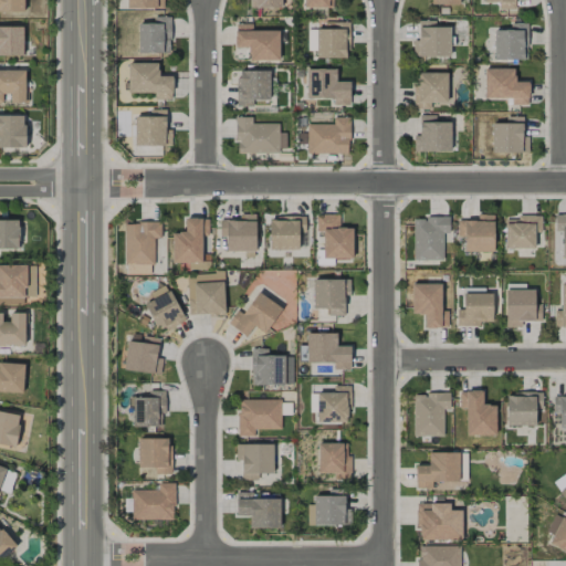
[(0,0),(0,11),(23,12),(23,0),(0,0)]
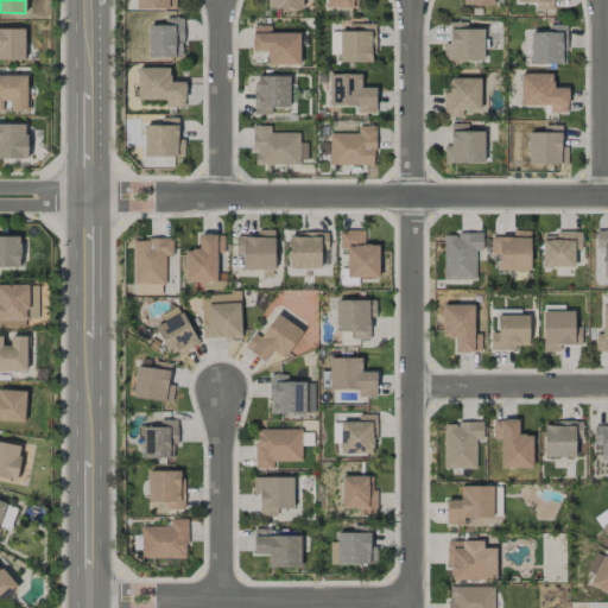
[(135,0),(135,8),(176,10),(175,0),(135,0)]
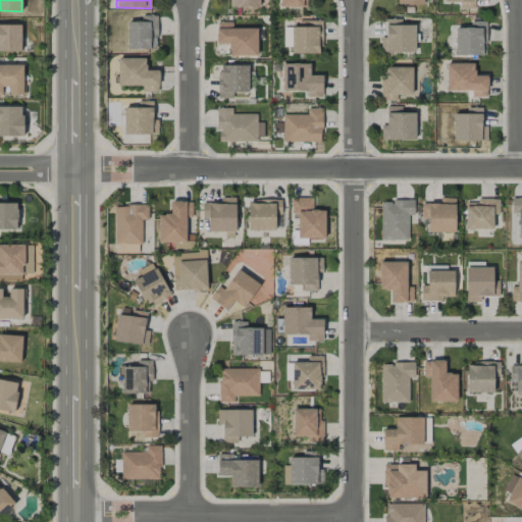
[(445,0),(446,2),(460,2),(460,8),(475,9),(474,0),(445,0)]
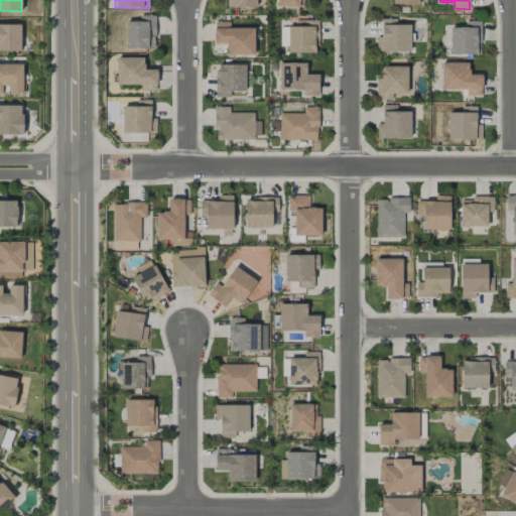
[(125,21),(125,48),(155,48),(155,15),(140,15),(140,21),(125,21)]
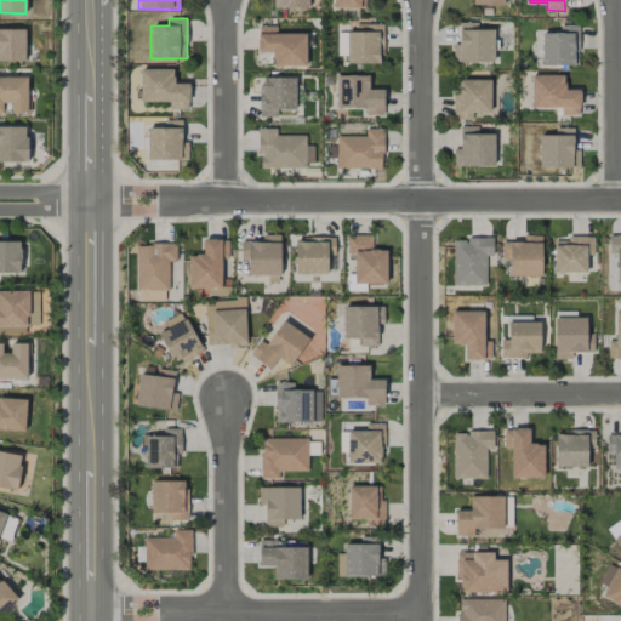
[(306,67),(306,33),(277,34),(277,26),(257,27),(257,52),(272,52),(273,67),(306,67)]
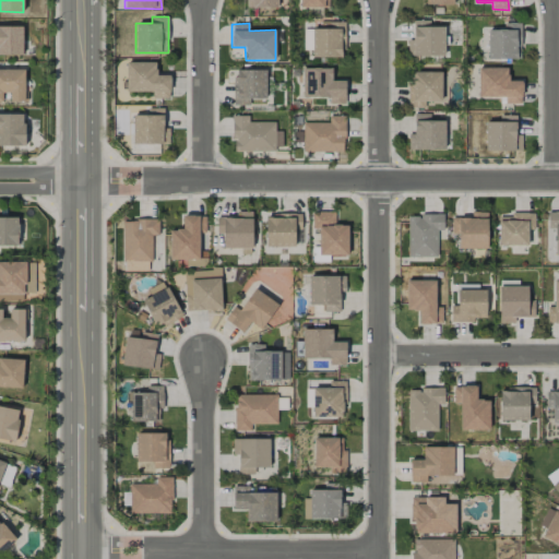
[(344,58),(345,24),(312,23),(312,57),(344,58)]
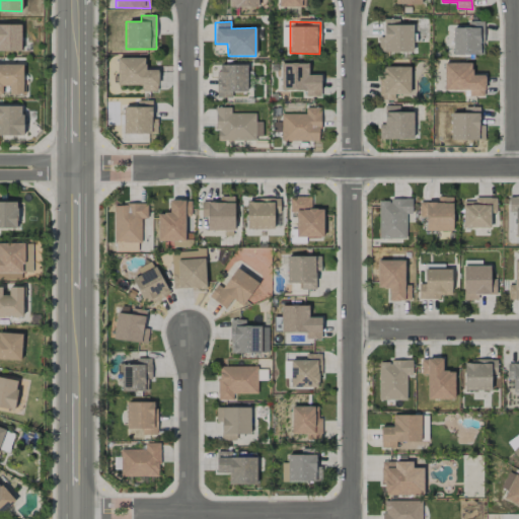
[(452,55),(483,55),(484,21),(468,21),(468,27),(453,27),(452,55)]
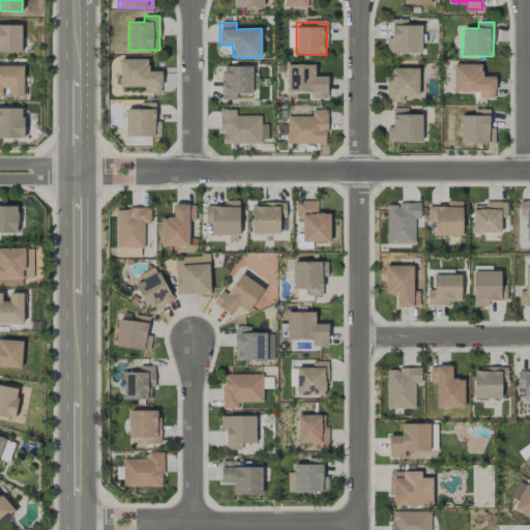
[(0,52),(21,52),(22,26),(0,25),(0,52)]
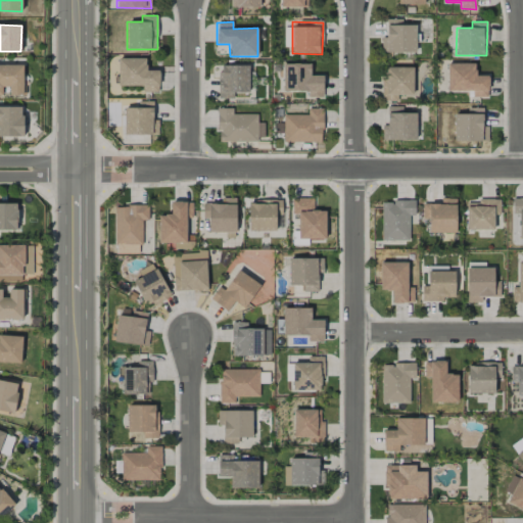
[(146,58),(119,58),(119,86),(143,86),(143,92),(159,92),(158,70),(146,70),(146,58)]
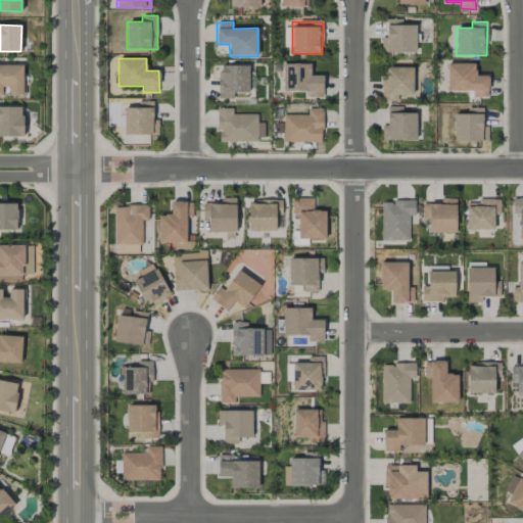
[(306,92),(306,98),(323,98),(323,76),(311,76),(311,64),(283,63),(283,91),(306,92)]
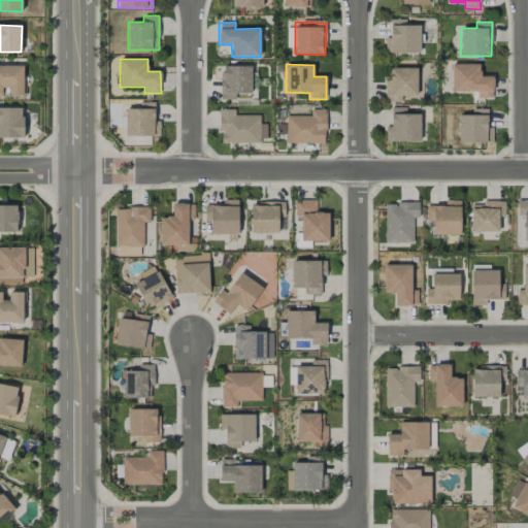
[(452,92),(476,92),(476,98),(493,97),(493,76),(480,76),(480,64),(452,64),(452,92)]
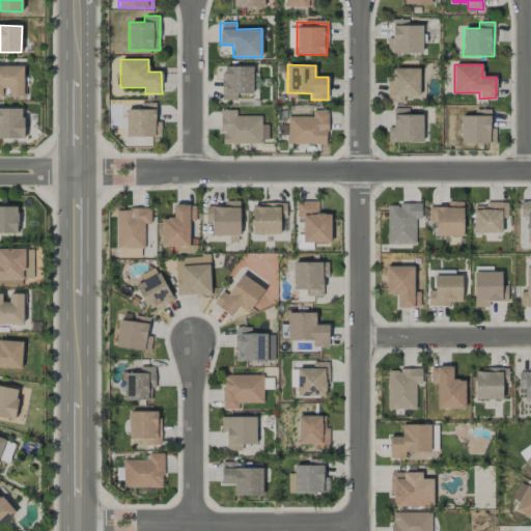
[(0,96),(2,96),(2,88),(9,88),(9,96),(24,96),(24,66),(0,65),(0,96)]
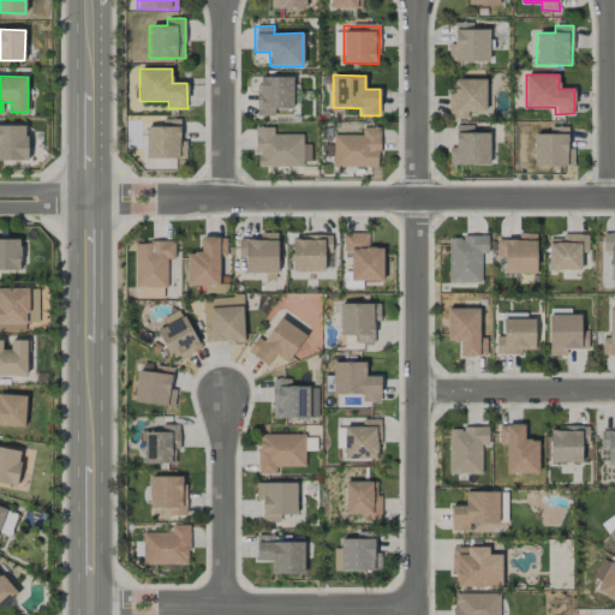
[(293,77),(257,77),(257,117),(274,117),(274,109),(292,109),(293,77)]
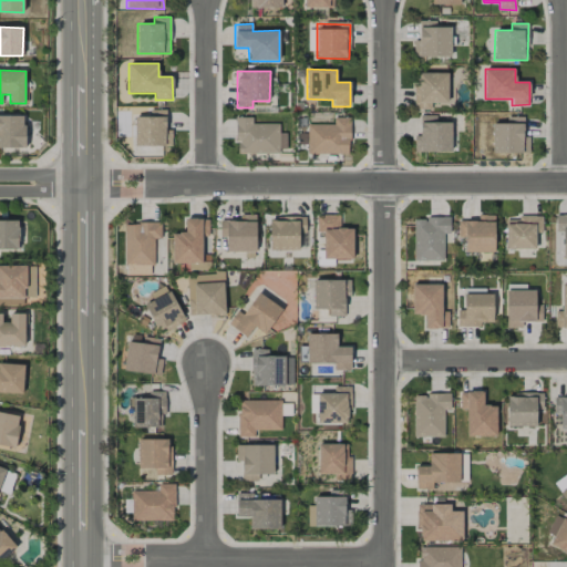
[(447,73),(415,73),(415,110),(431,110),(431,103),(447,102),(447,73)]
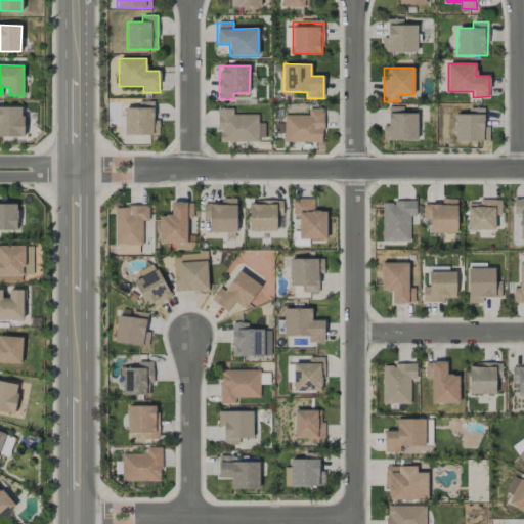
[(159,135),(159,120),(153,120),(154,101),(138,101),(138,107),(125,107),(125,135),(159,135)]
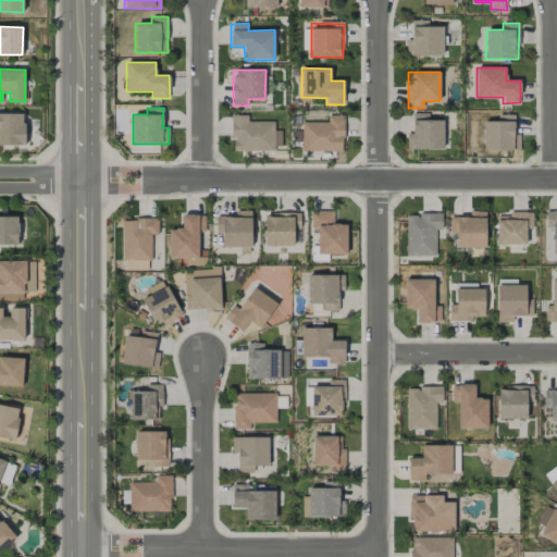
[(24,113),(0,113),(0,145),(24,146),(24,113)]
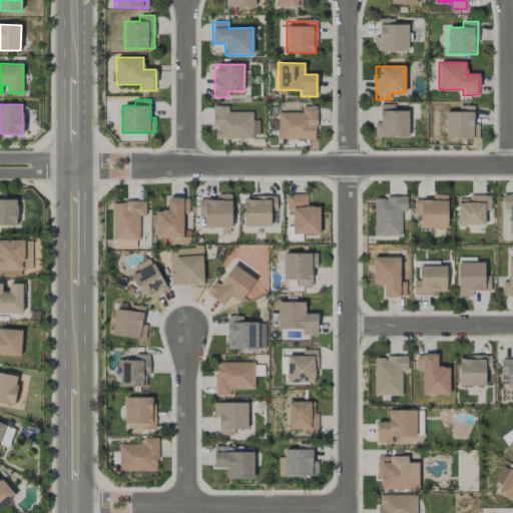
[(408,110),(395,111),(395,104),(380,105),(380,123),(375,123),(375,137),(408,137),(408,110)]
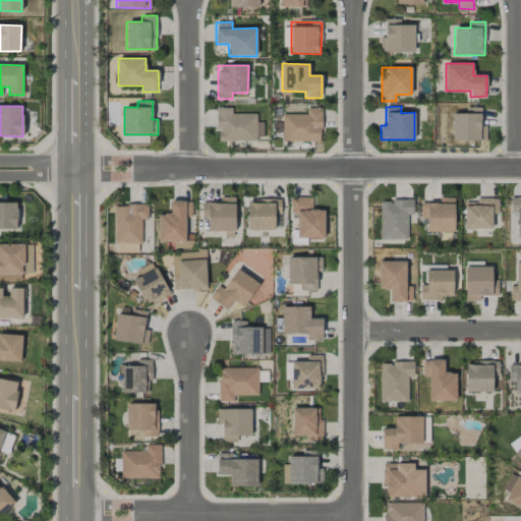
[(263,139),(263,122),(256,122),(256,113),(232,114),(232,108),(217,108),(217,141),(263,139)]
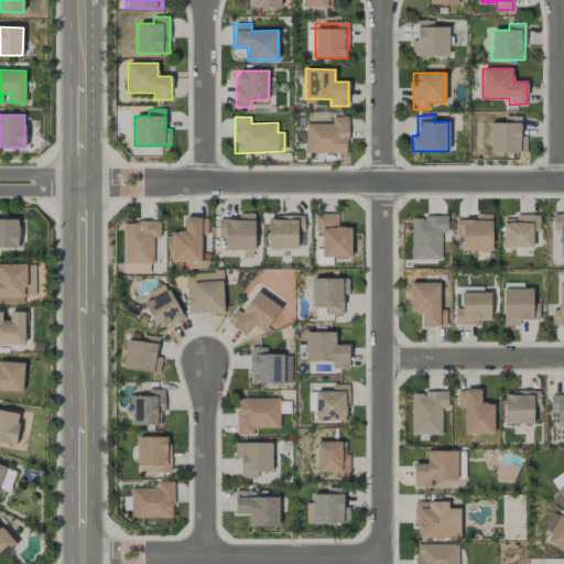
[(347,153),(348,117),(332,117),(332,125),(306,123),(305,153),(347,153)]
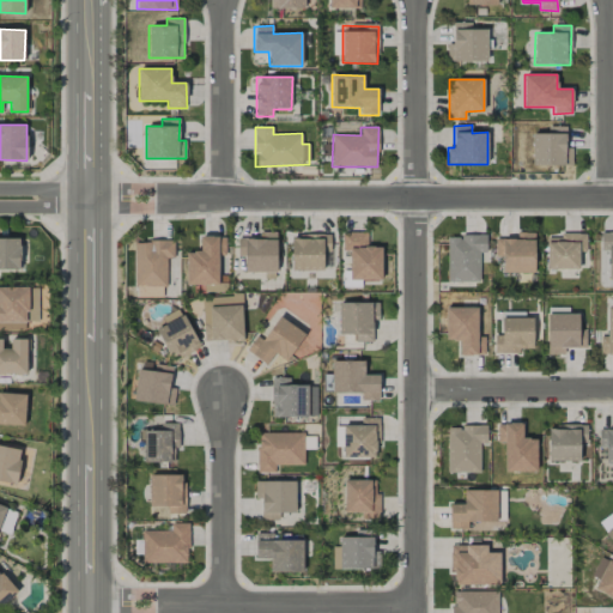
[(566,134),(533,133),(532,165),(572,165),(572,149),(565,147),(566,134)]
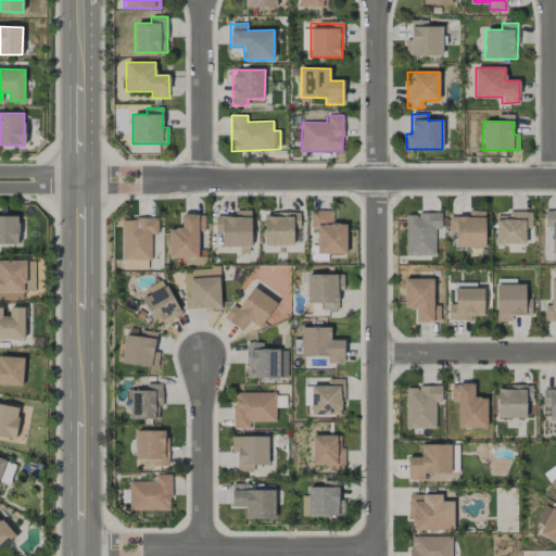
[(555,210),(544,211),(543,260),(555,260),(555,253),(555,210)]
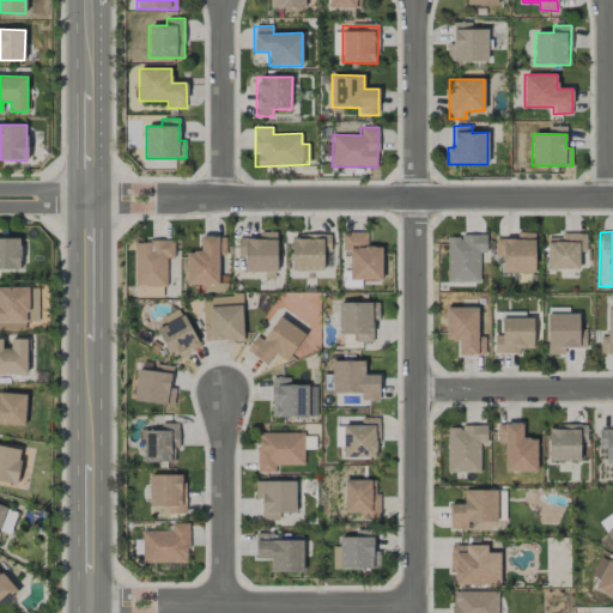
[(244,272),(277,272),(277,232),(259,232),(259,238),(238,238),(237,256),(244,256),(244,272)]
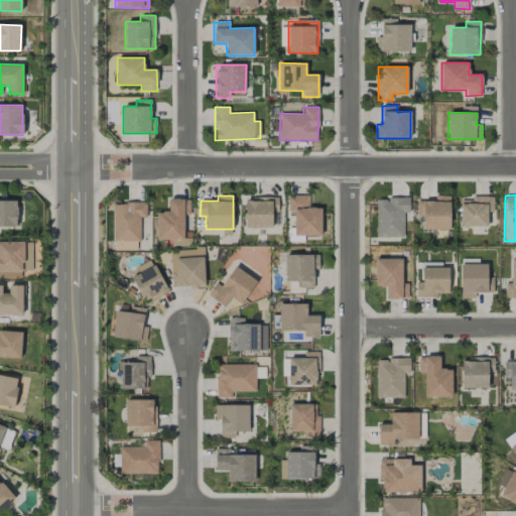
[(321,208),(308,208),(309,196),(288,196),(287,212),(294,212),(294,236),(320,237),(321,208)]
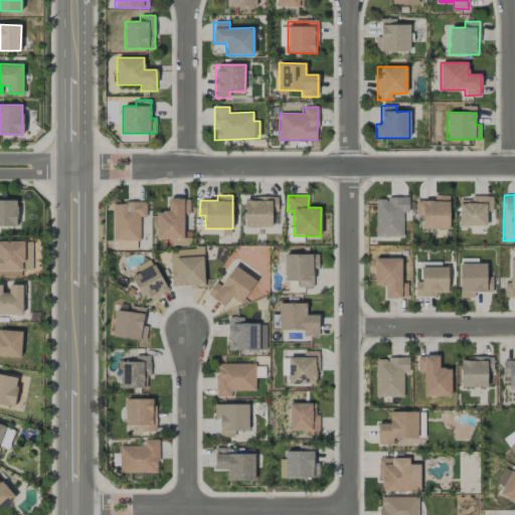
[(449,229),(449,195),(434,195),(434,201),(415,200),(415,216),(422,216),(421,229),(449,229)]
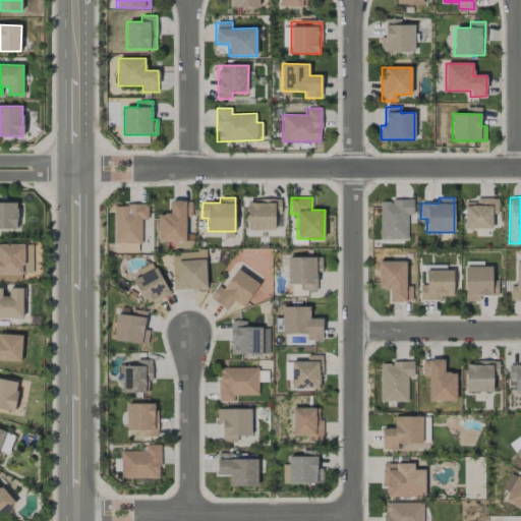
[(491,229),(493,214),(498,214),(499,198),(476,198),(476,203),(465,203),(464,228),(491,229)]
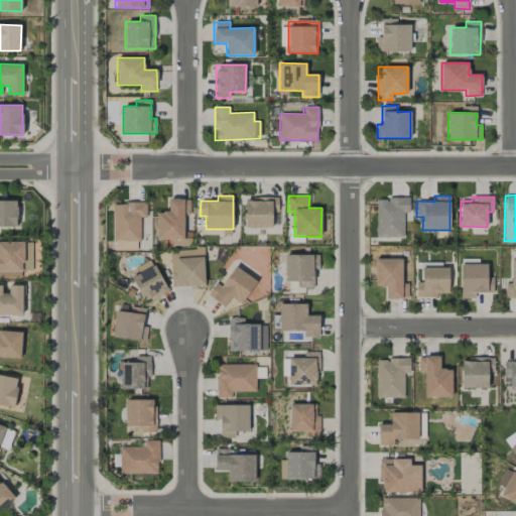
[(278,199),(245,198),(245,228),(272,228),(272,213),(278,213),(278,199)]
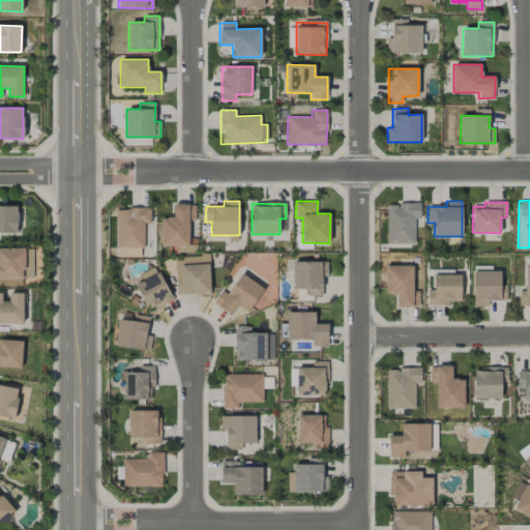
[(195,204),(173,205),(173,217),(160,217),(162,246),(176,246),(176,253),(197,252),(196,245),(189,245),(188,222),(195,222),(195,204)]
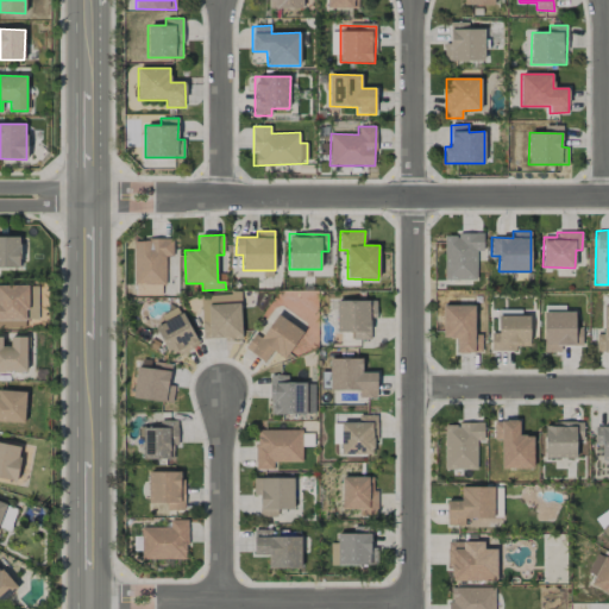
[(483,234),(444,234),(444,280),(477,280),(476,251),(483,251),(483,234)]
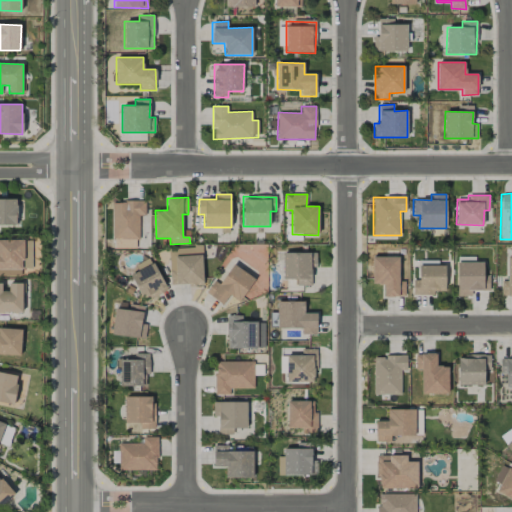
[(0,225),(16,225),(16,199),(0,198),(0,225)]
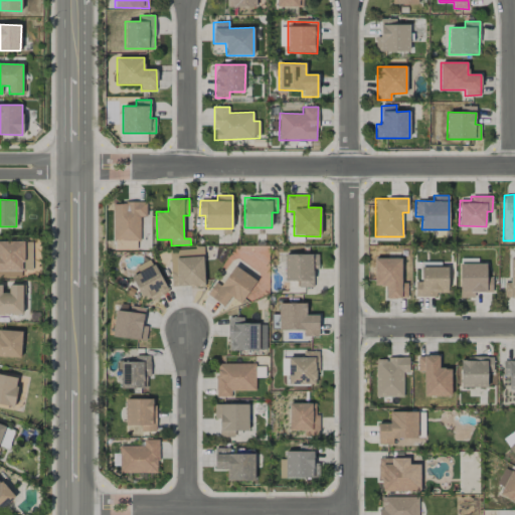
[(140,217),(146,217),(146,203),(114,202),(113,240),(140,241),(140,217)]
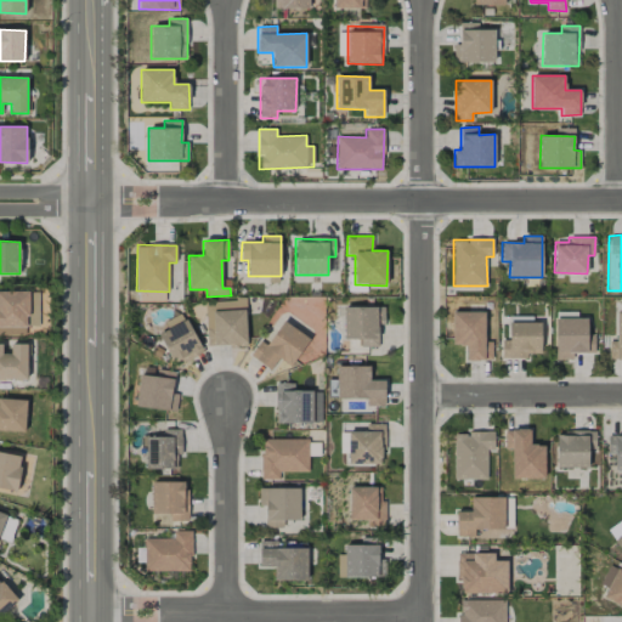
[(0,290),(0,327),(38,327),(38,290),(0,290)]
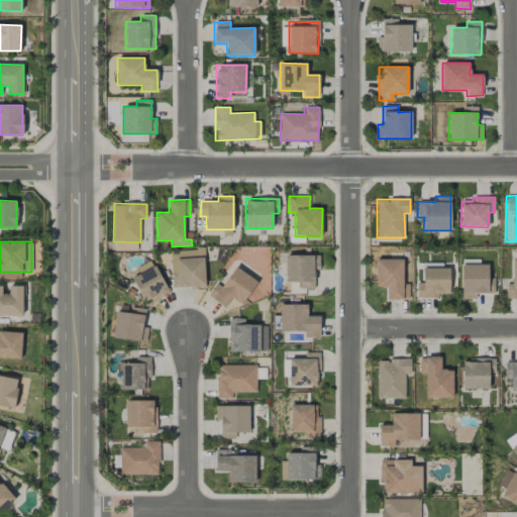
[(171,251),(172,288),(205,287),(204,257),(188,257),(188,250),(171,251)]
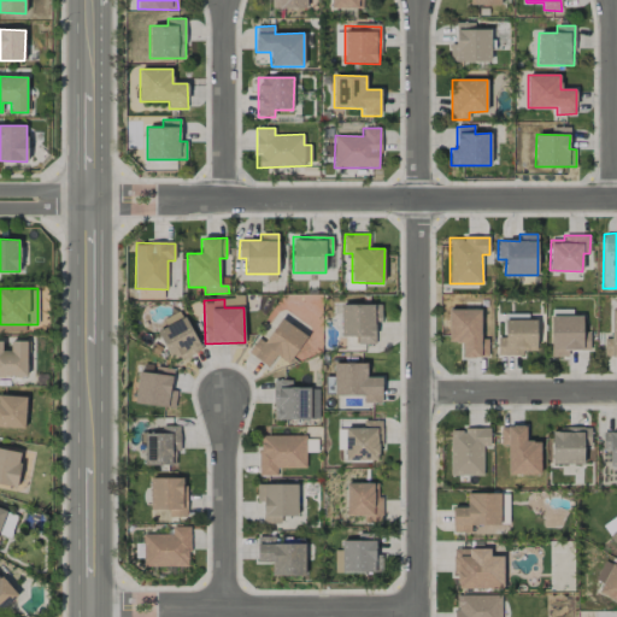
[(356,345),(375,344),(375,323),(381,323),(381,304),(341,305),(342,336),(356,336),(356,345)]
